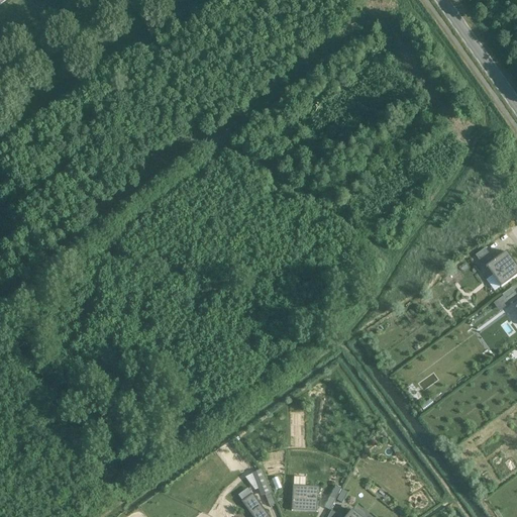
[(489,253),(485,248),(475,255),(479,261),(489,253)]
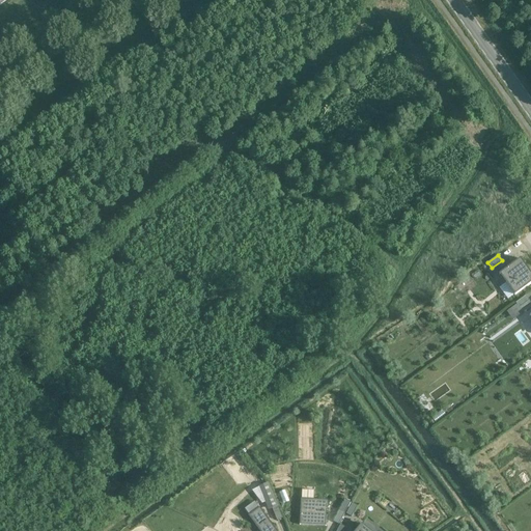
[(530,283),(530,274),(520,259),(499,274),(514,296),(530,283)]
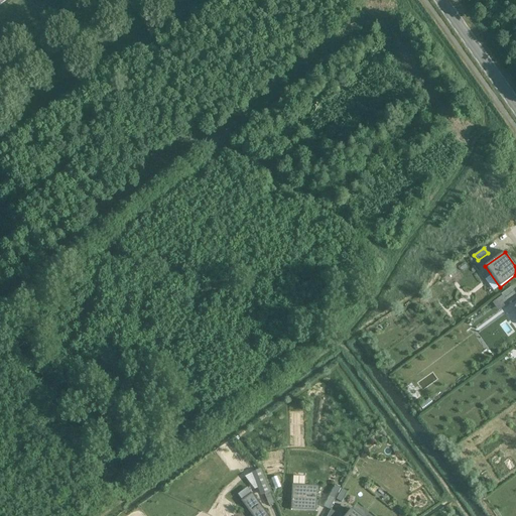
[(478,260),(481,265),(491,258),(488,253),(478,260)]
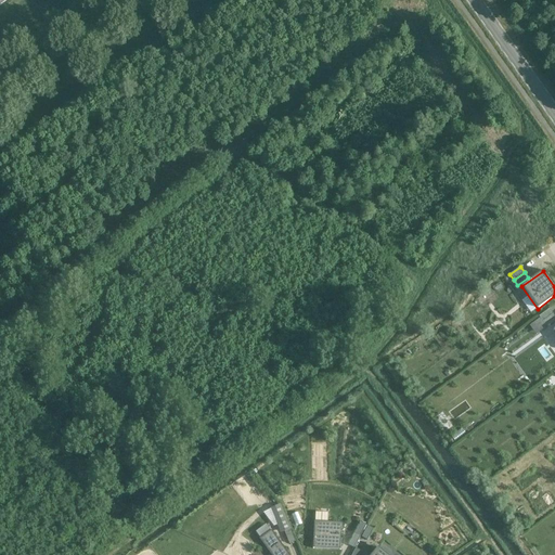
[(553,314),(550,309),(539,317),(543,322),(553,314)]
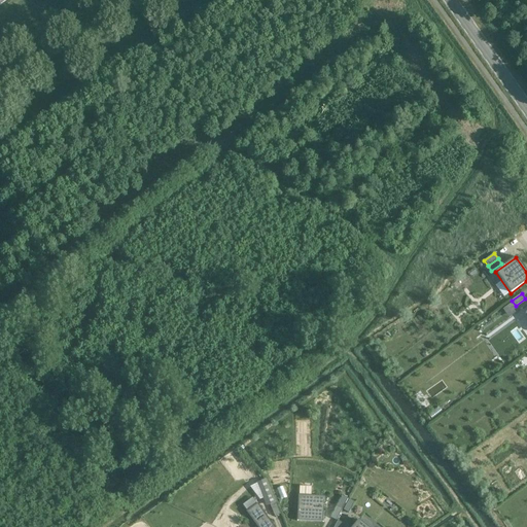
[(516,306),(519,311),(526,304),(526,301),(525,299),(516,306)]
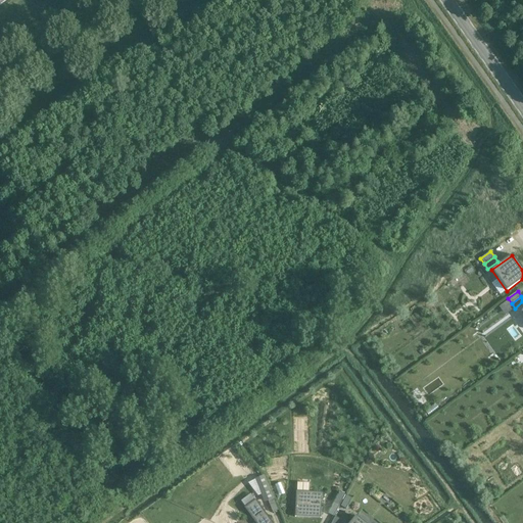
[(512,344),(519,340),(511,328),(504,332),(512,344)]
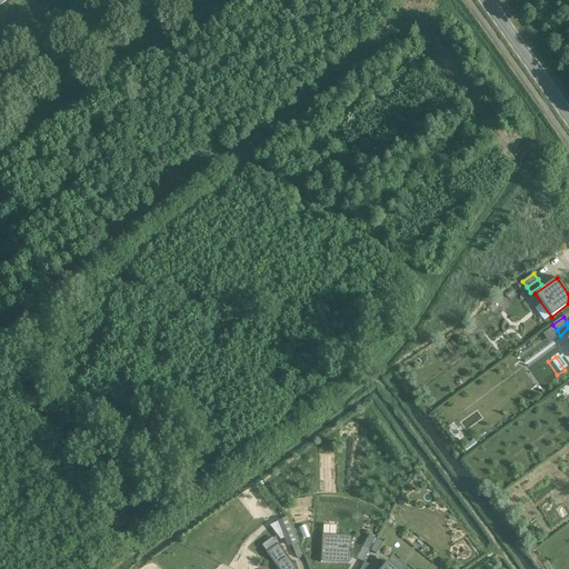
[(288,518),(280,521),(290,546),(291,546),(298,542),(288,518)]
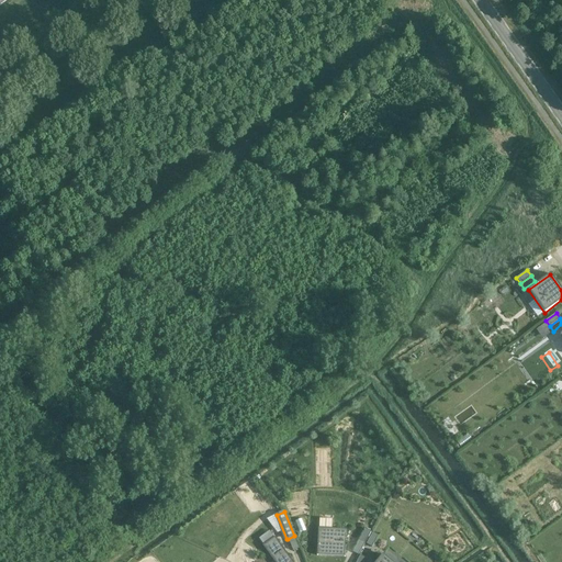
[(317,555),(345,557),(346,529),(318,528),(317,555)]
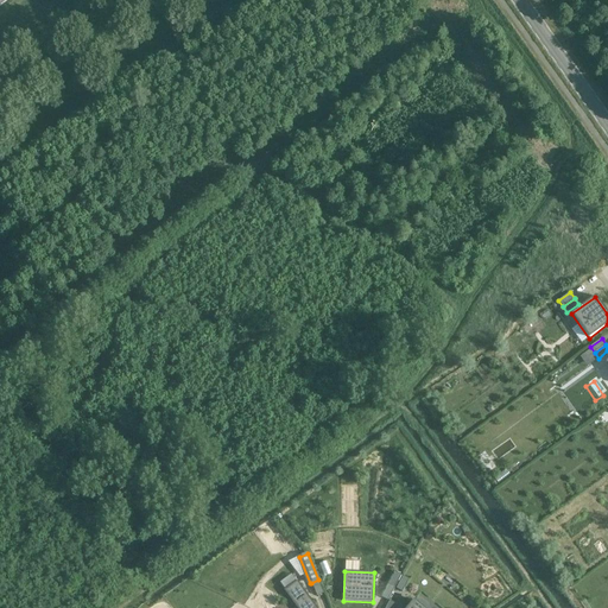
[(396,572),(381,597),(388,601),(401,575),(396,572)]
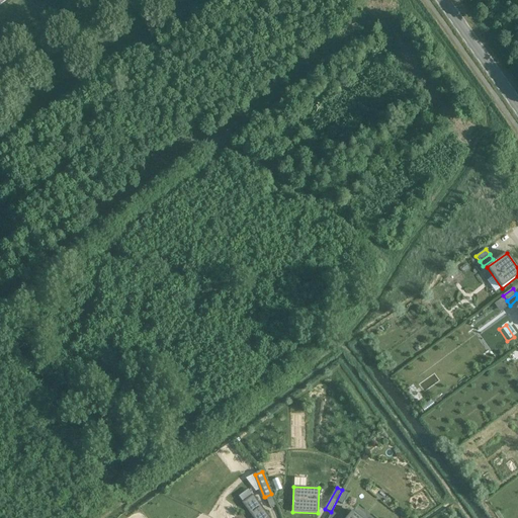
[(248,489),(238,497),(243,503),(253,517),(269,517),(253,495),(253,496),(248,489)]
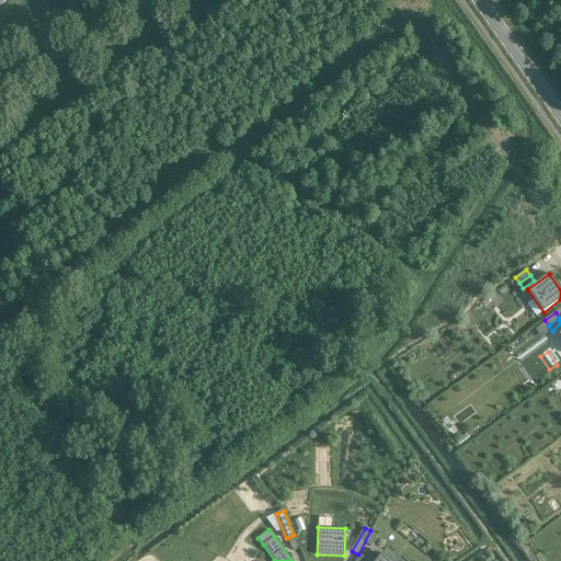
[(371,531),(366,544),(371,547),(378,535),(371,531)]
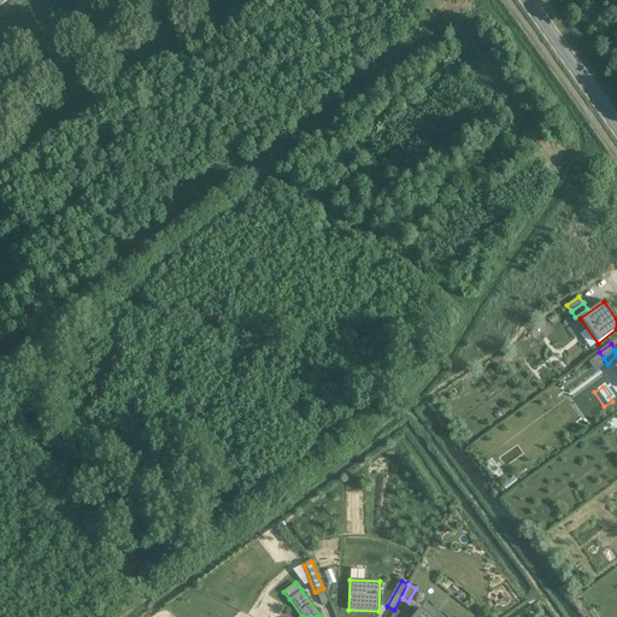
[(323,588),(316,592),(322,605),(328,603),(323,588)]
